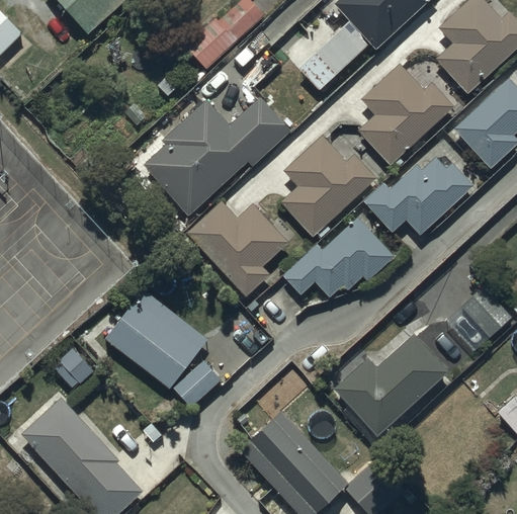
[(57,0),(87,33),(124,0),(57,0)]
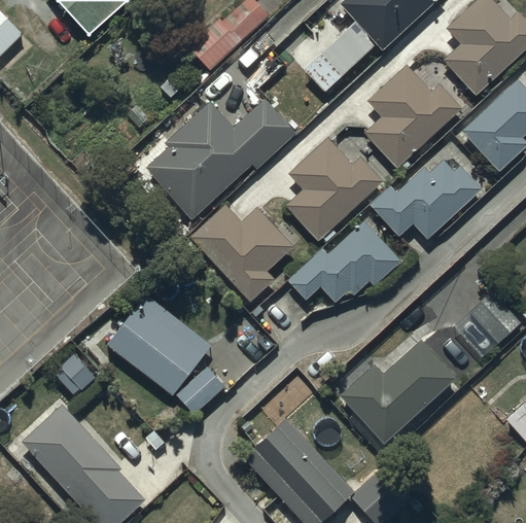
[(188,47),(209,71),(270,18),(253,0),(248,0),(224,22),(221,19),(188,47)]
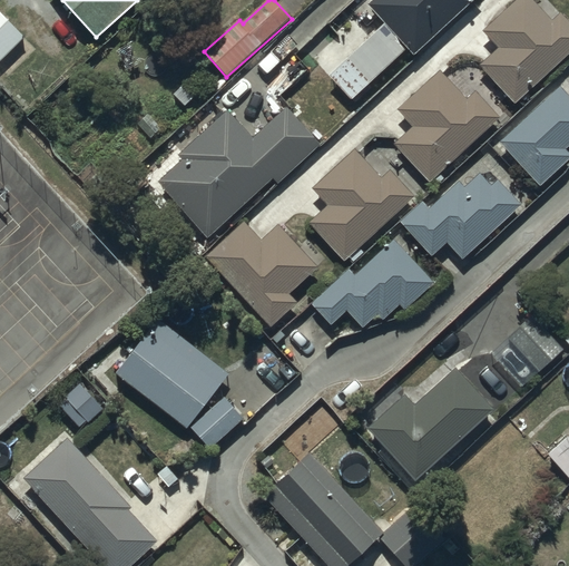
[(352,99),(408,49),(412,54),(471,0),(372,0),(369,3),(386,25),(330,75),(352,99)]
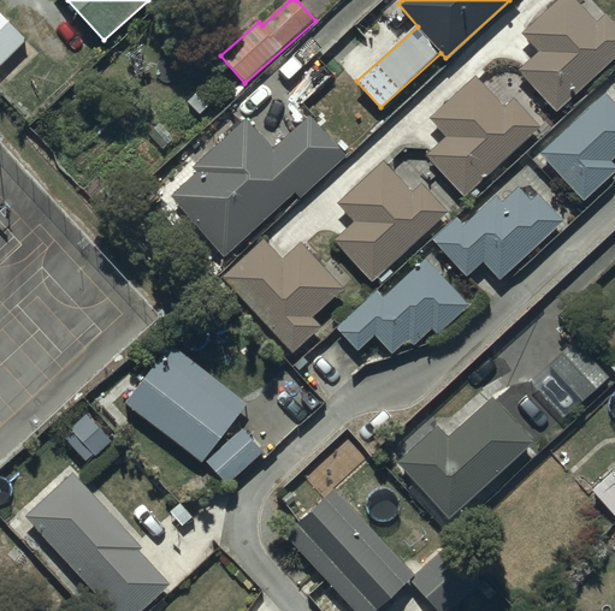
[(518,70),(555,112),(614,58),(614,24),(605,13),(596,22),(574,0),(557,0),(522,33),(538,52),(518,70)]
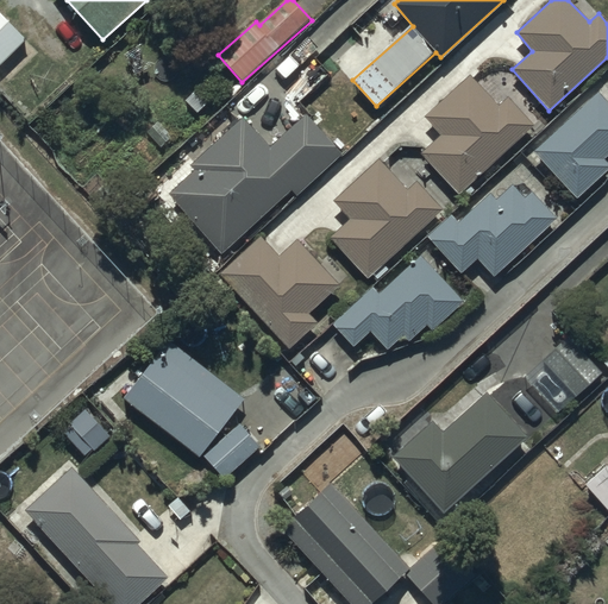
[(0,64),(25,41),(0,14),(0,64)]
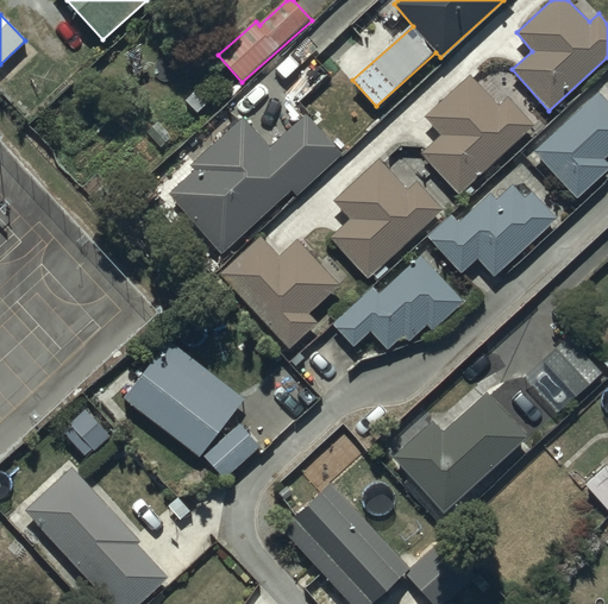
[(421,153),(457,195),(534,127),(507,98),(497,106),(471,75),(425,115),(443,134),(421,153)]
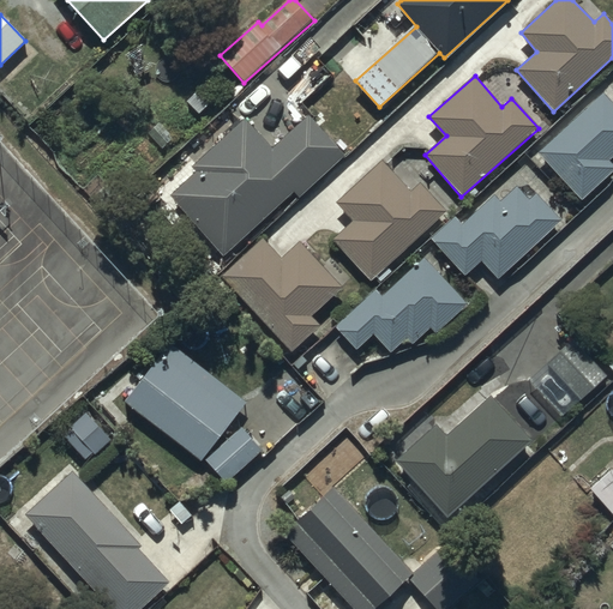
[(538,152),(581,199),(612,169),(612,164),(610,161),(612,157),(612,104),(602,94),(538,152)]
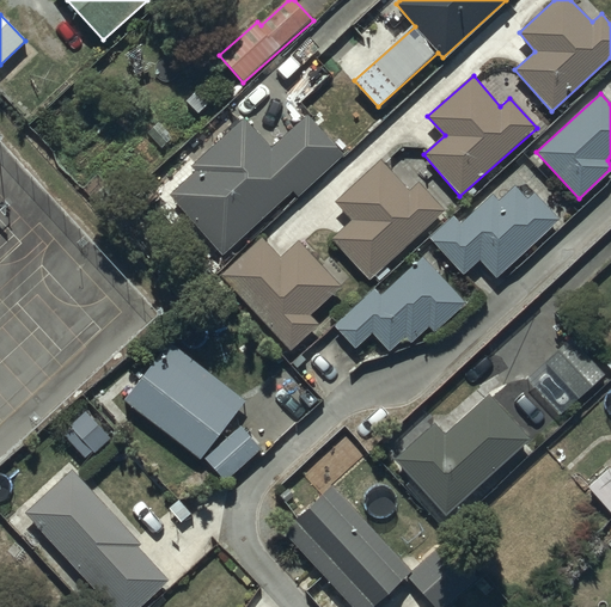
[(169,195),(221,255),(294,191),(298,197),(343,157),(307,116),(272,148),(244,117),(189,165),(195,172),(169,195)]
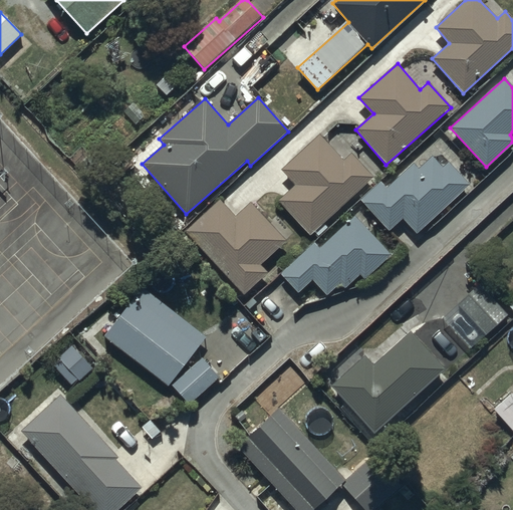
[(279,201),(310,235),(373,178),(352,154),(343,161),(320,136),(281,170),(295,186),(279,201)]
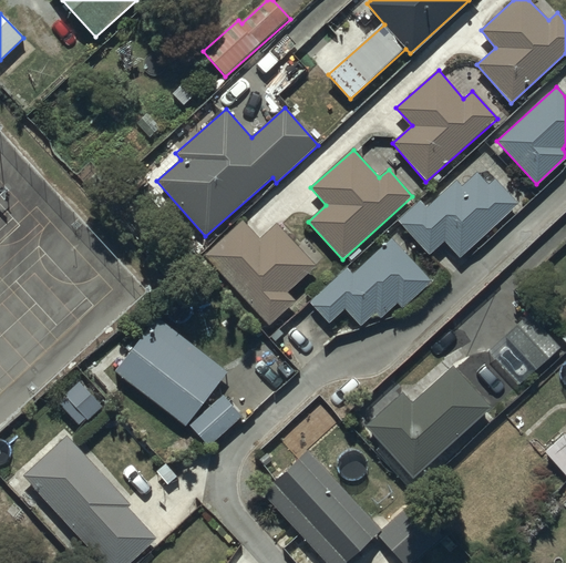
[(398,221),(429,255),(444,239),(459,256),(517,204),(494,178),(487,185),(476,173),(461,185),(456,180),(425,207),(420,202),(398,221)]
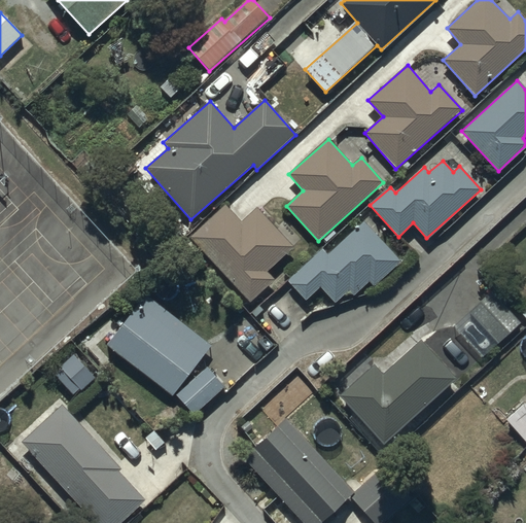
[(191,236),(249,302),(274,280),(265,270),(291,246),(257,207),(241,221),(226,205),(191,236)]
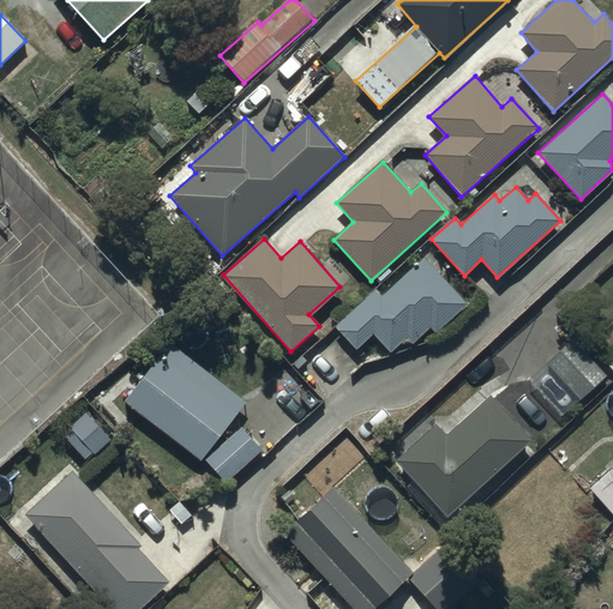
[(336,329),(356,349),(373,333),(391,353),(407,338),(412,344),(430,327),(434,333),(468,302),(425,257),(382,297),(376,291),(336,329)]
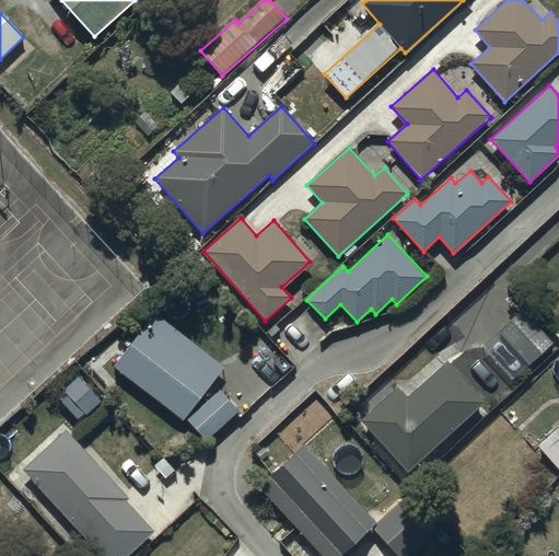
[(522,309),(497,331),(527,366),(552,345),(522,309)]
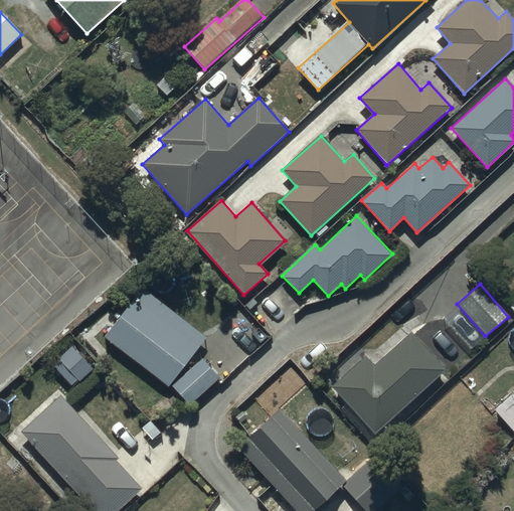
[(106,337),(167,385),(204,338),(144,290),(106,337)]
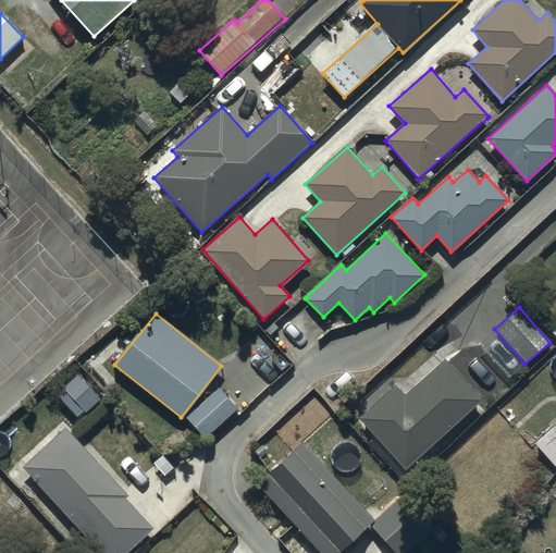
[(394,385),(361,416),(359,418),(405,469),(482,398),(444,357),(404,395),(394,385)]
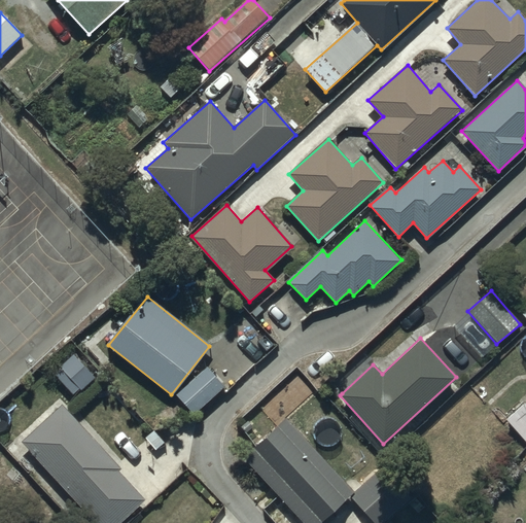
[(175,394),(194,415),(224,387),(206,367),(175,394)]
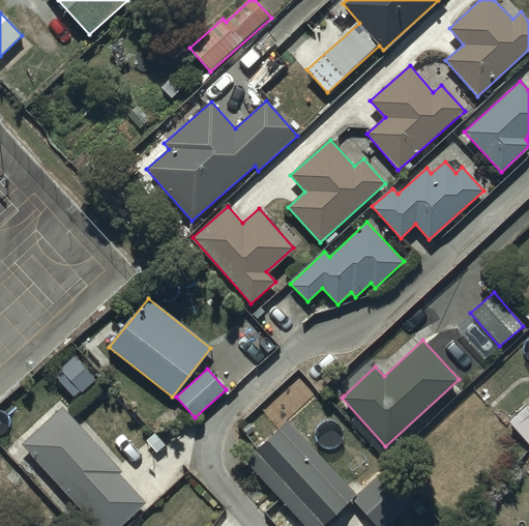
[(507,421),(528,447),(528,404),(507,421)]
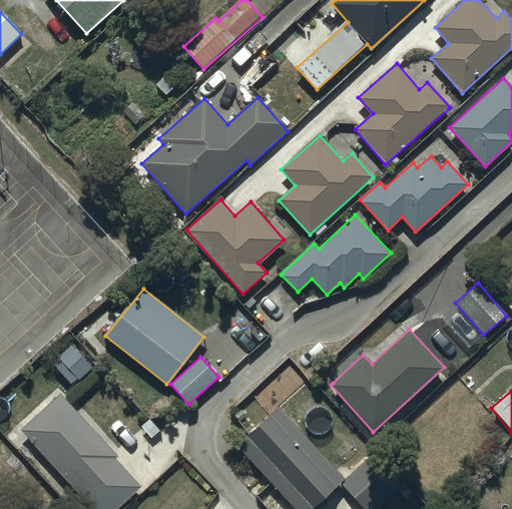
[(21,429),(93,508),(115,508),(140,486),(115,458),(117,456),(61,393),(21,429)]
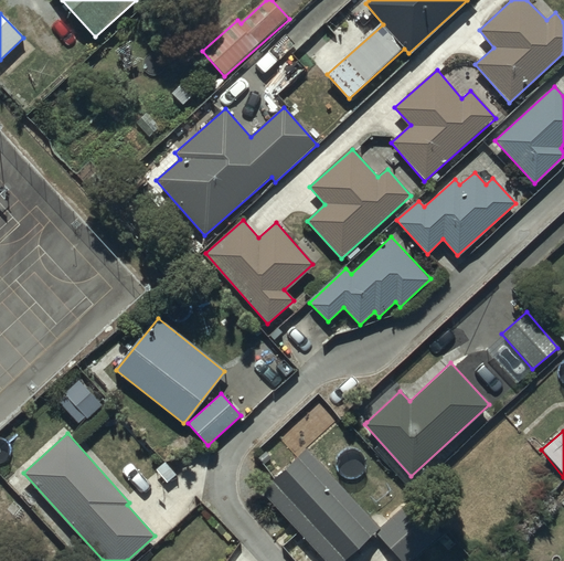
[(262,490),(323,560),(341,560),(378,529),(308,451),(262,490)]
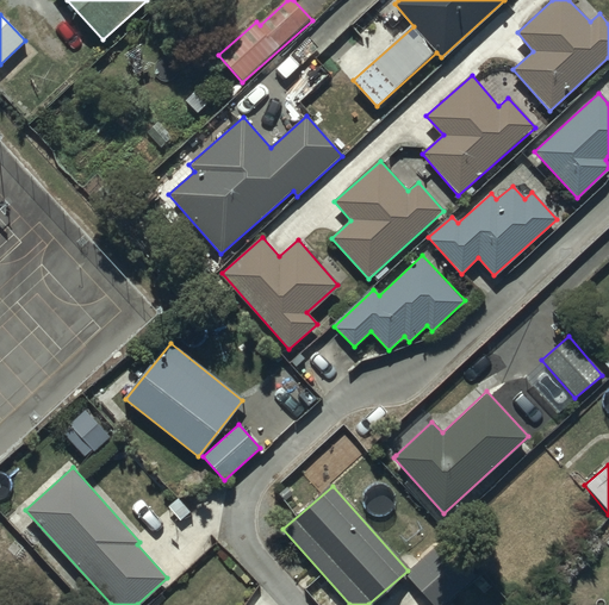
[(405,575),(432,604),(445,604),(476,577),(442,541),(405,575)]
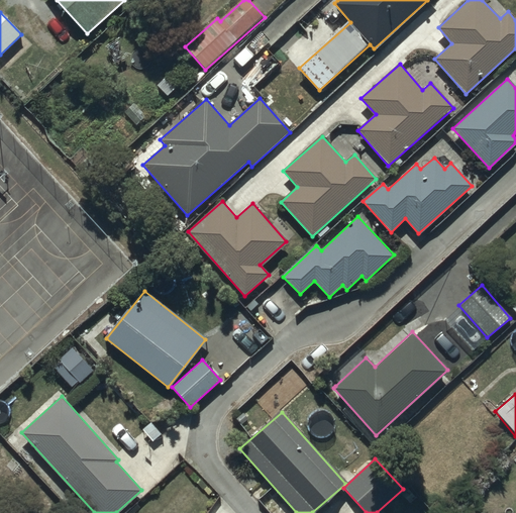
All buildings are outlined.
